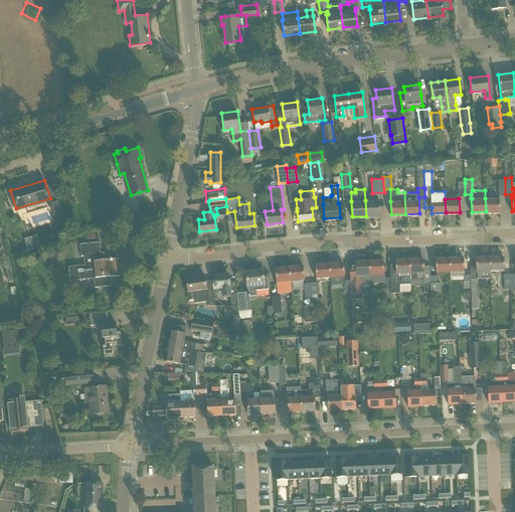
[(485,198),(486,211),(500,211),(499,198),(485,198)]
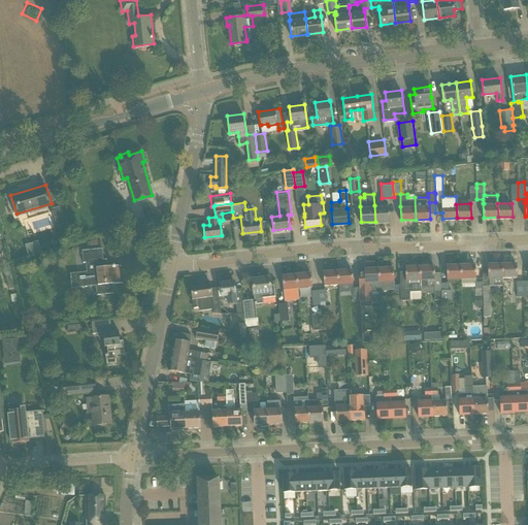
[(374,205),(375,222),(389,221),(389,205),(374,205)]
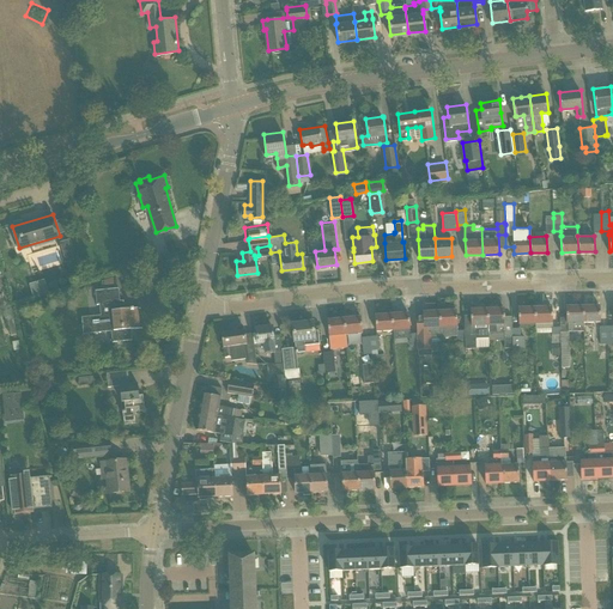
[(70,242),(60,244),(65,260),(74,257),(70,242)]
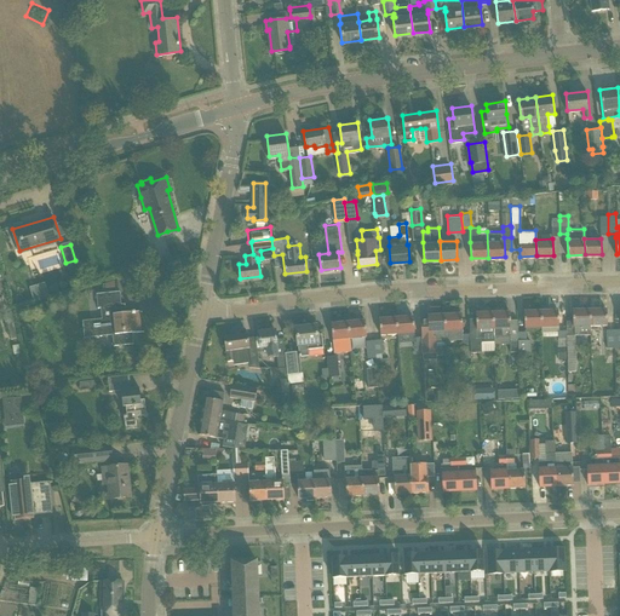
[(28,283),(29,294),(45,292),(44,281),(28,283)]
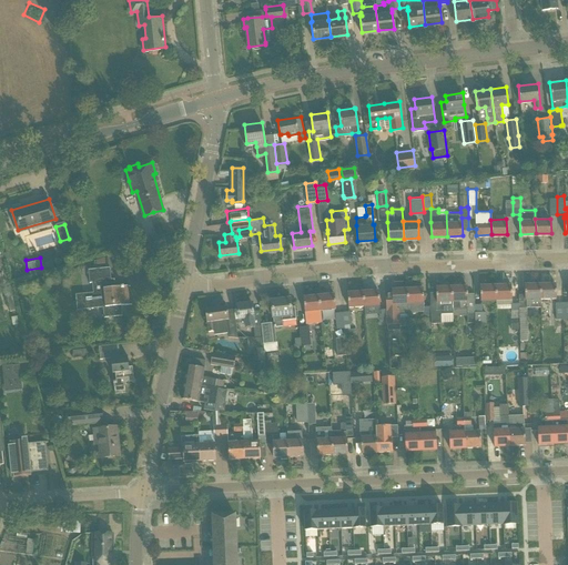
[(103,305),(104,315),(122,313),(121,303),(130,302),(128,283),(115,285),(114,276),(111,276),(110,265),(88,268),(90,281),(92,281),(93,291),(75,293),(77,308),(103,305)]
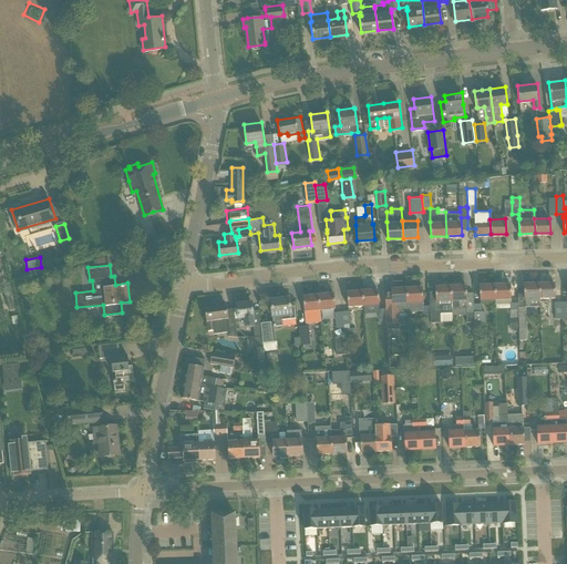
[(524,297),(525,297),(525,305),(526,305),(539,305),(539,296),(540,296),(539,282),(524,282),(524,297)]
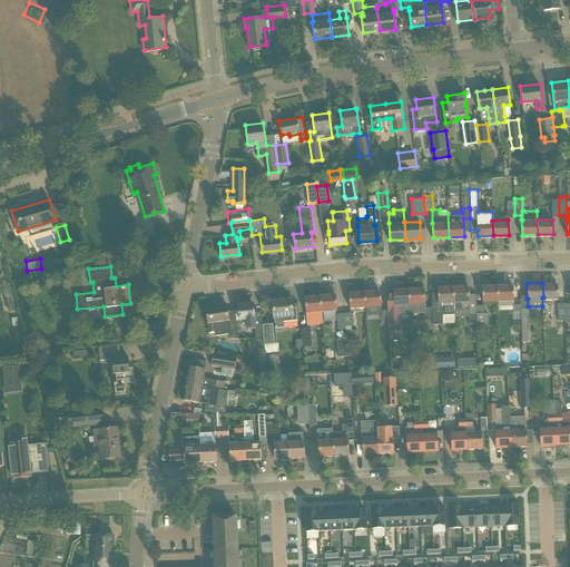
[(542,283),(543,297),(551,297),(558,297),(558,283),(550,283),(542,283)]
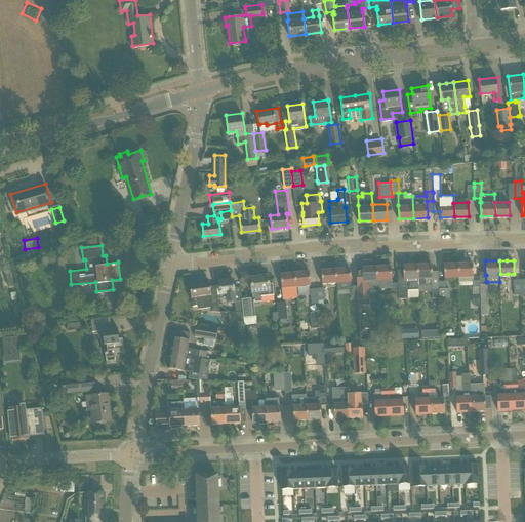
[(444,263),(444,276),(458,276),(458,262),(444,263)]
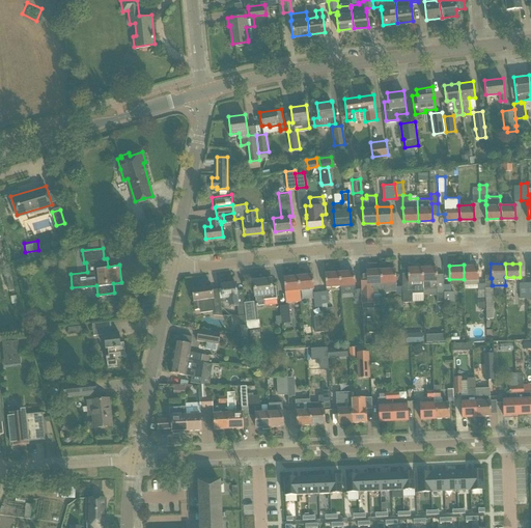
[(478,265),(464,265),(464,279),(478,278),(478,265)]
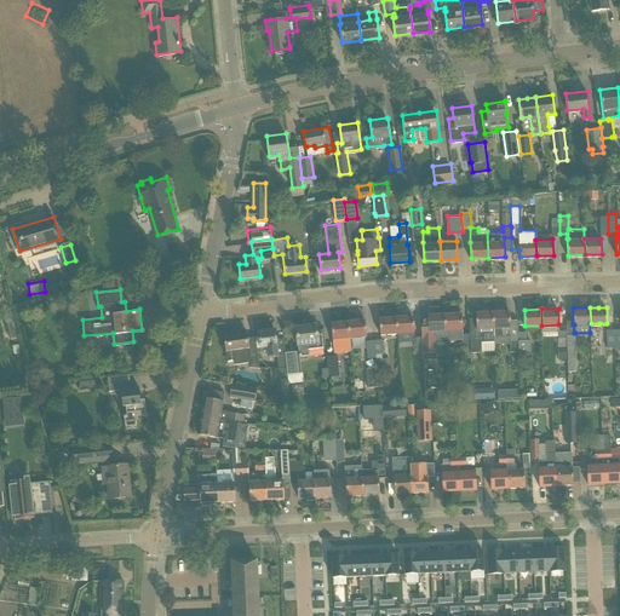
[(470,345),(470,350),(481,350),(495,349),(494,340),(494,327),(493,327),(493,310),(476,311),(476,327),(470,327),(470,332),(470,341),(470,345)]
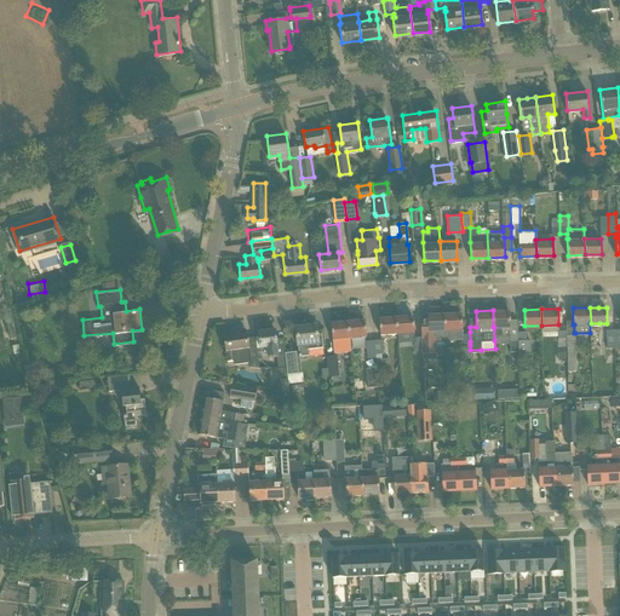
[(510,310),(493,310),(493,327),(494,327),(501,327),(501,333),(510,333),(510,339),(510,350),(518,350),(518,349),(517,330),(517,318),(510,318),(510,310)]
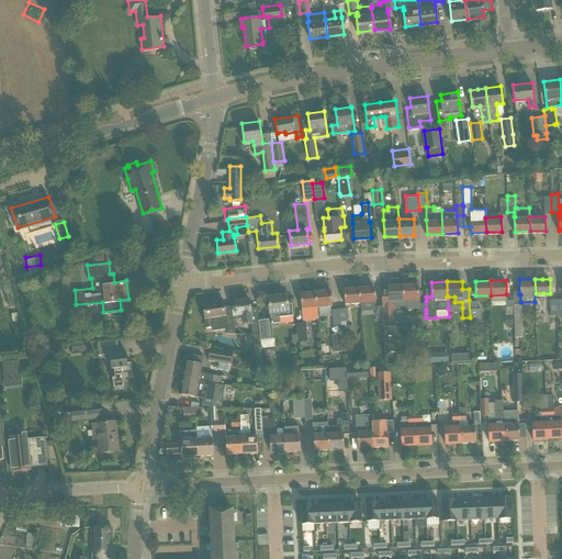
[(416,314),(417,323),(426,323),(426,313),(426,310),(426,301),(419,302),(419,298),(418,282),(403,283),(404,298),(404,308),(418,306),(419,313),(416,314)]
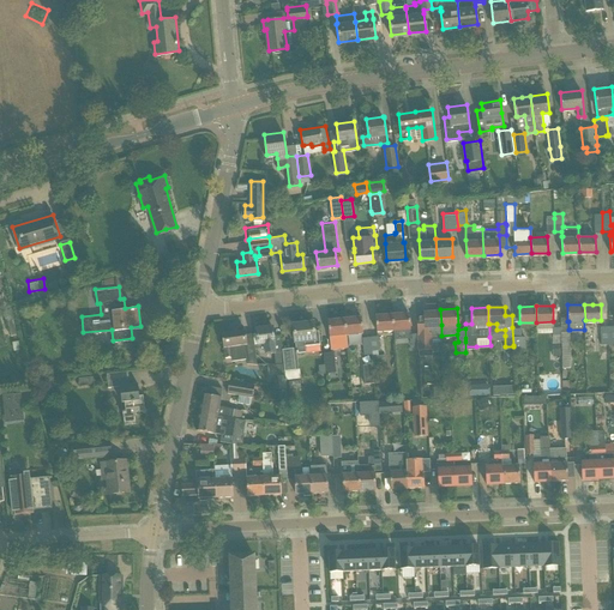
[(416,331),(417,340),(417,349),(432,348),(432,338),(443,337),(441,336),(441,325),(440,309),(423,310),(423,314),(416,314),(417,331),(416,331)]
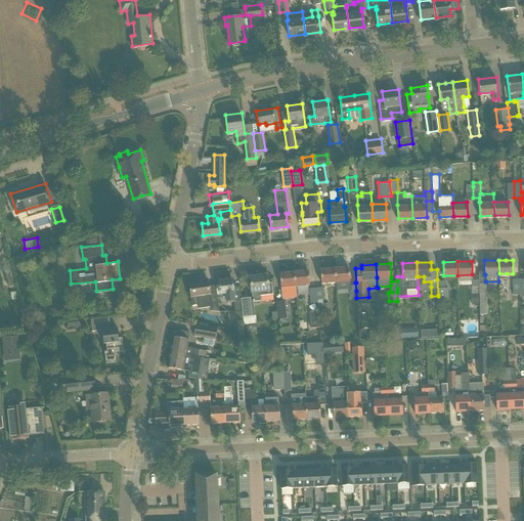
[(349,266),(335,267),(336,280),(349,279),(349,266)]
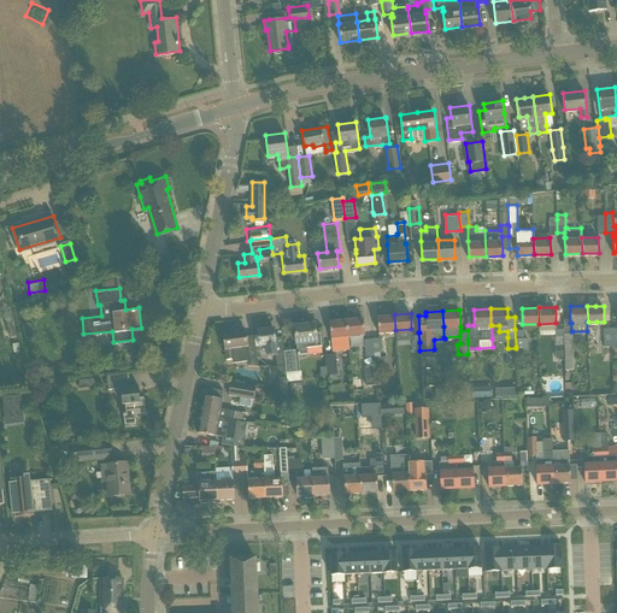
[(377,316),(378,331),(395,330),(394,314),(377,316)]
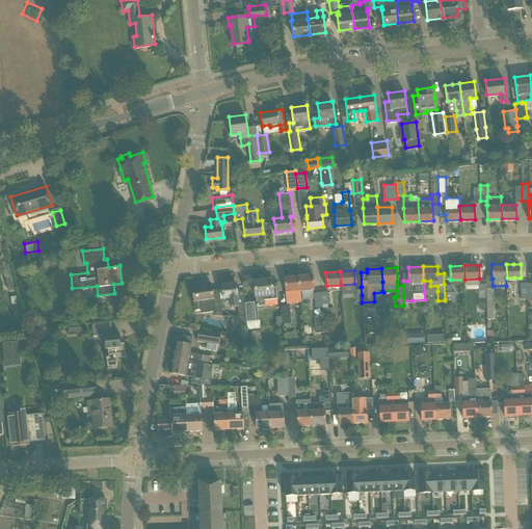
[(298,275),(299,289),(314,288),(313,273),(298,275)]
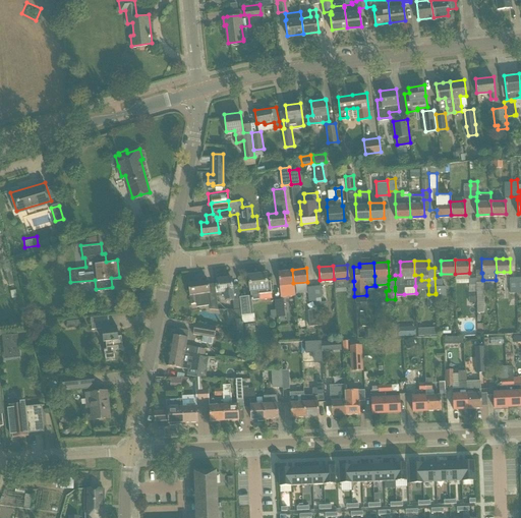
[(11,269),(6,271),(10,283),(15,282),(11,269)]
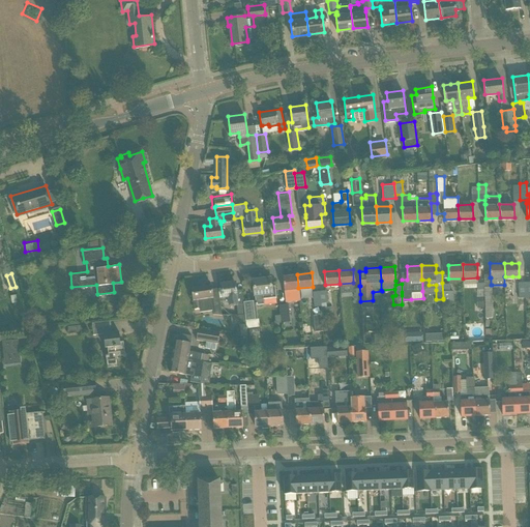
[(283,275),(285,300),(299,299),(299,294),(297,274),(297,273),(283,275)]
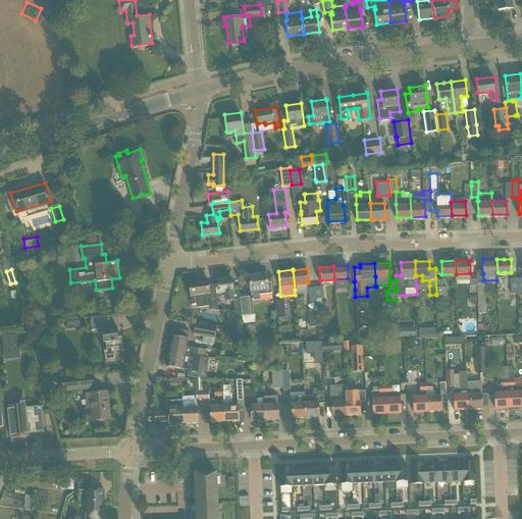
[(266,272),(249,274),(251,294),(252,299),(260,298),(259,293),(272,292),(271,279),(267,279),(266,272)]
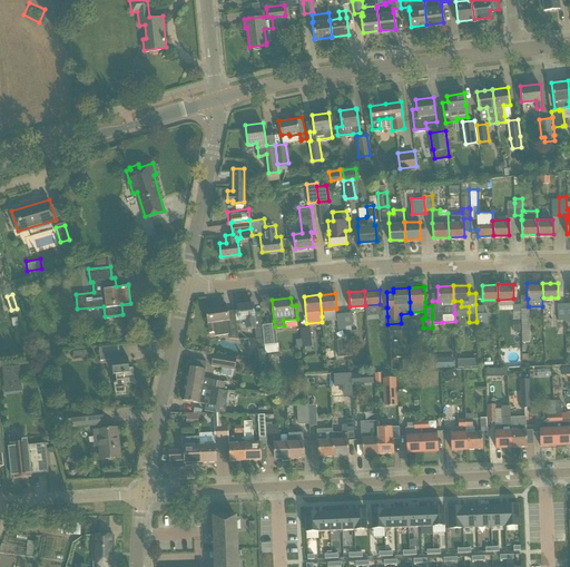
[(256,338),(264,336),(262,323),(263,323),(262,315),(255,316),(254,313),(253,302),(237,304),(238,315),(239,319),(246,318),(247,326),(248,326),(255,326),(256,338)]
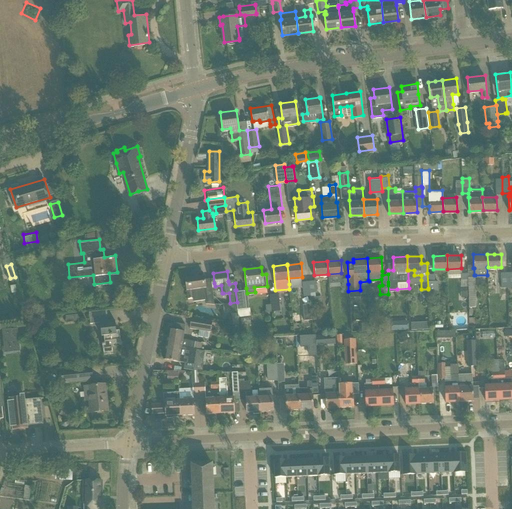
[(508,271),(501,271),(501,286),(509,285),(508,271)]
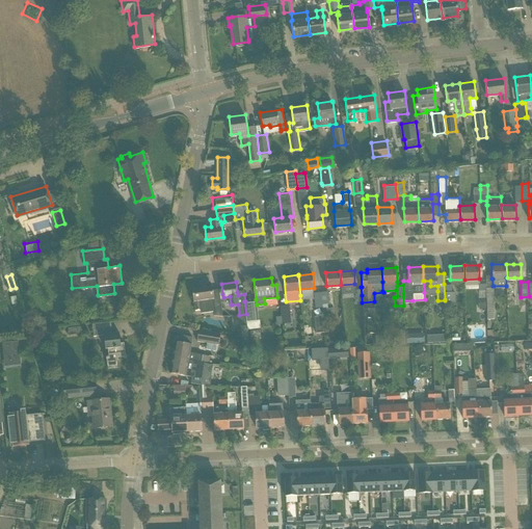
[(445,300),(456,300),(455,291),(451,291),(451,284),(444,284),(445,299),(445,300)]
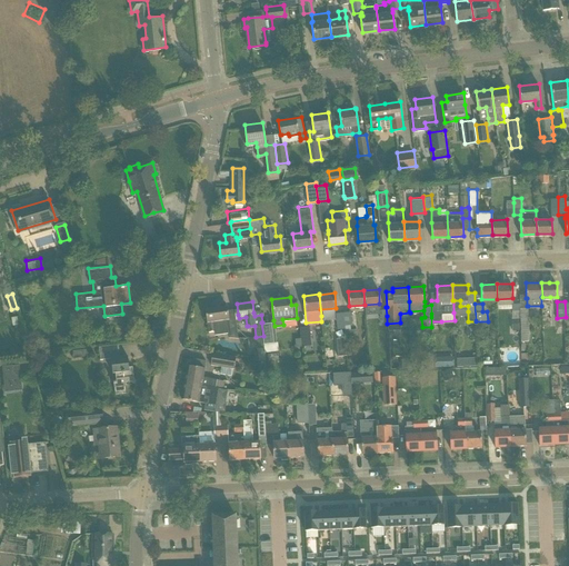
[(227,305),(205,308),(206,314),(208,330),(213,329),(229,327),(230,336),(238,336),(237,326),(233,308),(228,309),(227,305)]
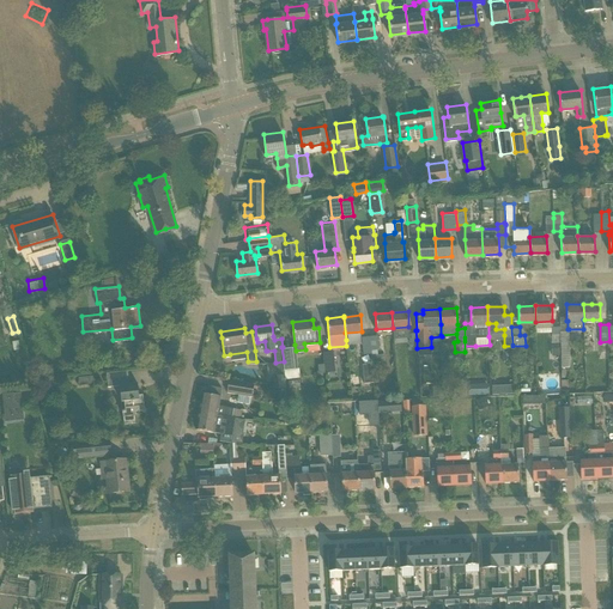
[(568,329),(560,330),(560,333),(560,340),(560,365),(570,365),(570,353),(570,345),(569,330),(569,329),(568,329)]
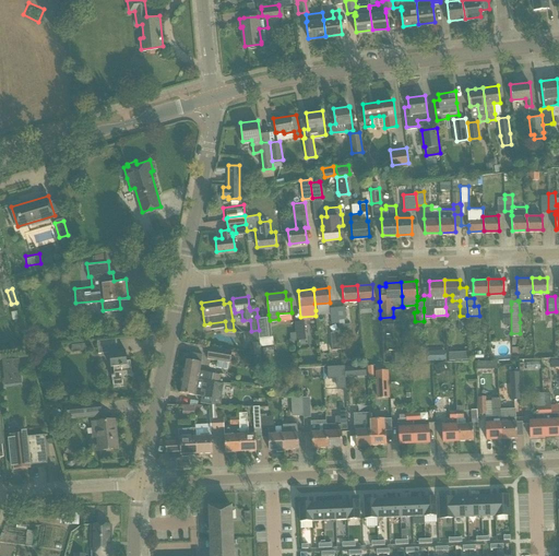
[(337,306),(339,321),(340,329),(341,328),(349,328),(351,321),(345,321),(344,318),(345,318),(344,305),(337,306)]
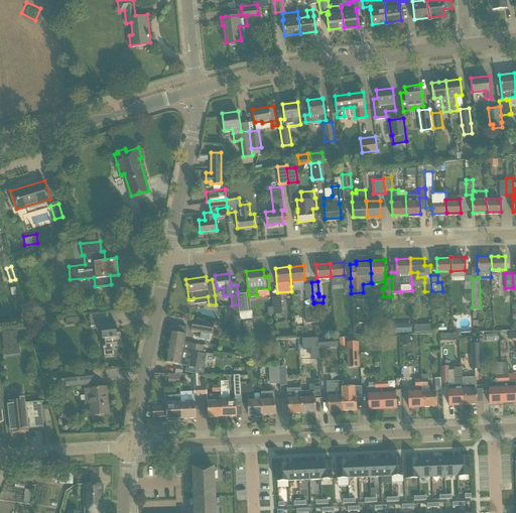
[(238,292),(237,292),(239,304),(239,310),(248,309),(246,291),(238,292)]
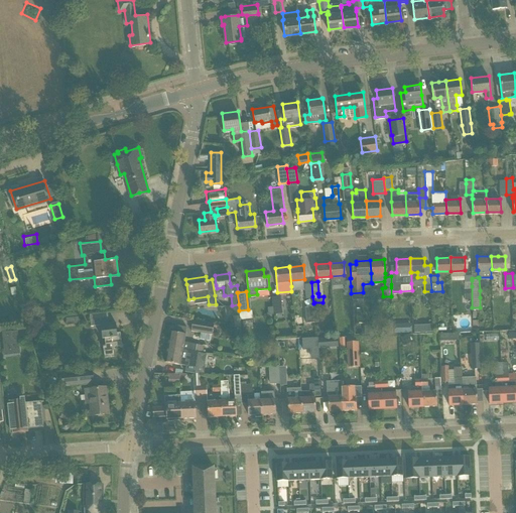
[(272,295),(274,312),(282,311),(280,294),(272,295)]
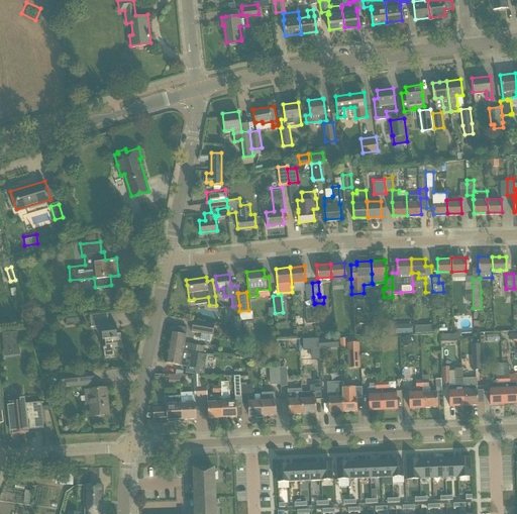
[(239,305),(232,306),(232,314),(232,315),(233,315),(240,315),(239,311),(239,305)]
